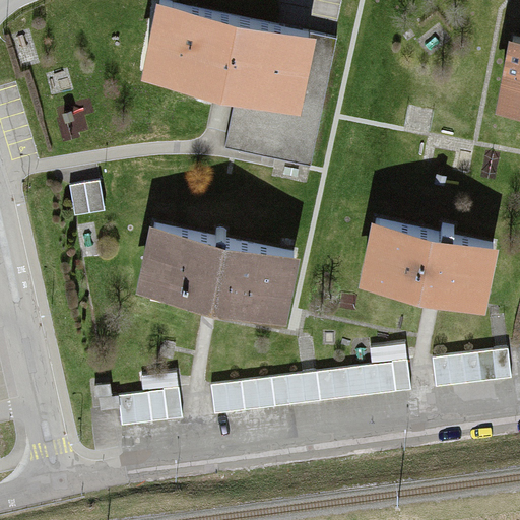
[(310,30),(158,0),(153,0),(139,72),(295,104),(310,30)]
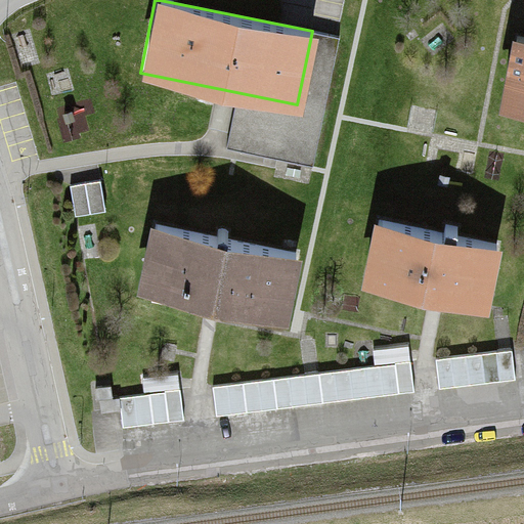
[(523,40),(509,37),(496,103),(523,108),(523,40)]
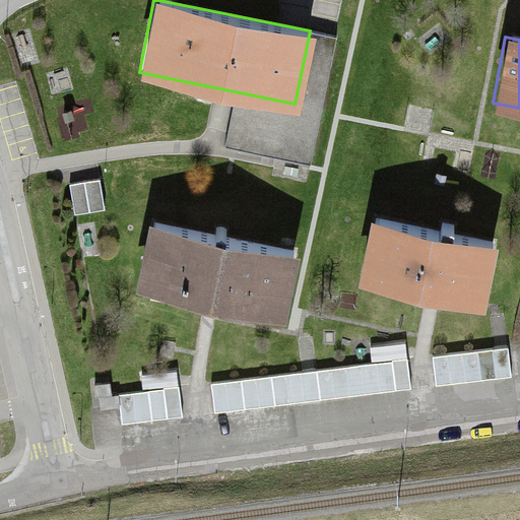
[(490,249),(366,221),(351,285),(475,313),(490,249)]
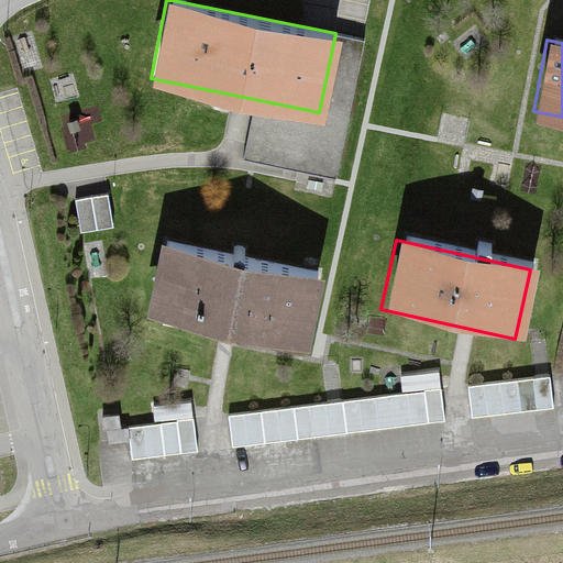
[(315,279),(162,244),(147,306),(301,341),(315,279)]
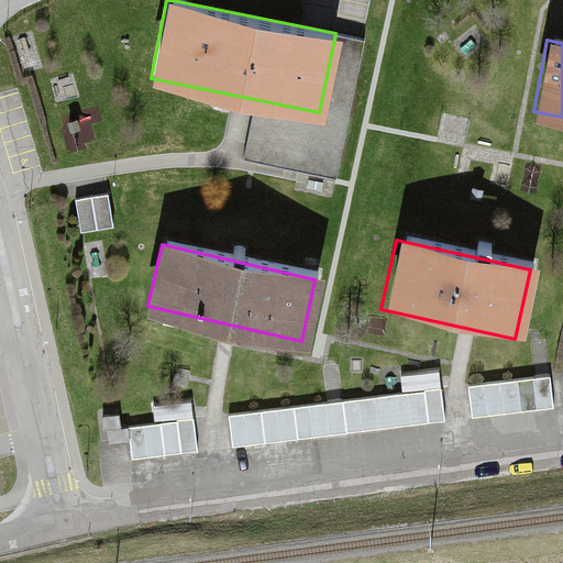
[(550,377),(468,387),(473,418),(553,408),(550,377)]
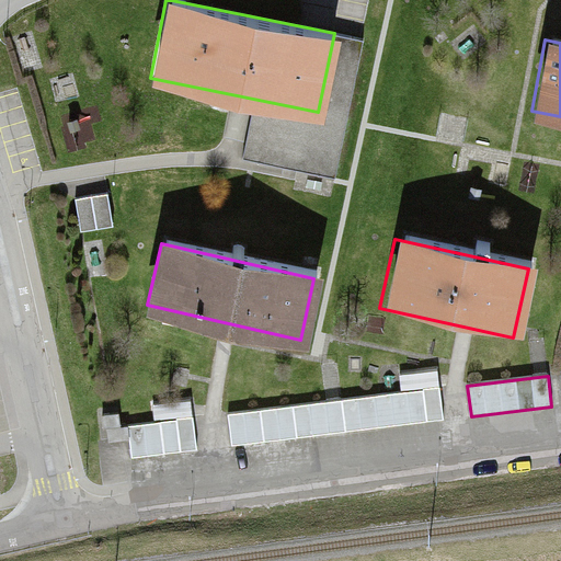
[(438,388),(227,415),(231,447),(443,420),(438,388)]
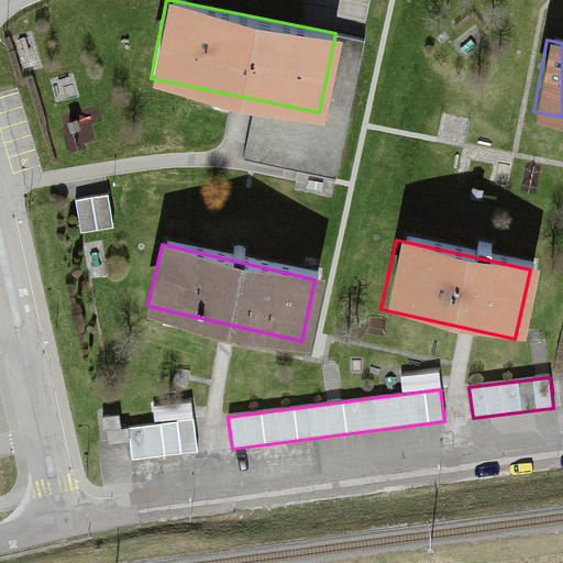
[(192,419),(128,428),(132,459),(197,450),(192,419)]
